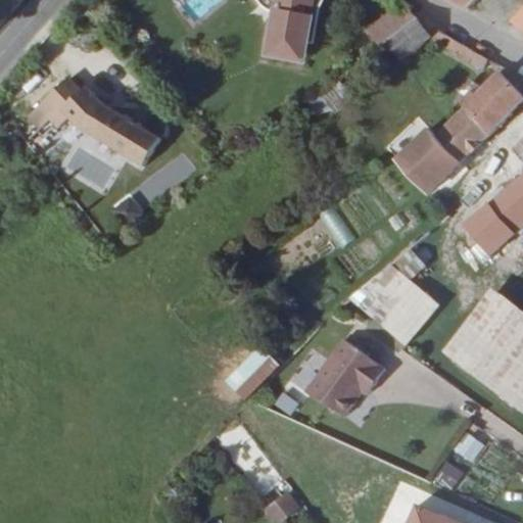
[(276,0),(276,2),(284,3),(281,12),(274,11),(266,54),(291,59),(295,38),(305,41),(310,18),(305,17),(307,7),(313,8),(314,0),(276,0)]
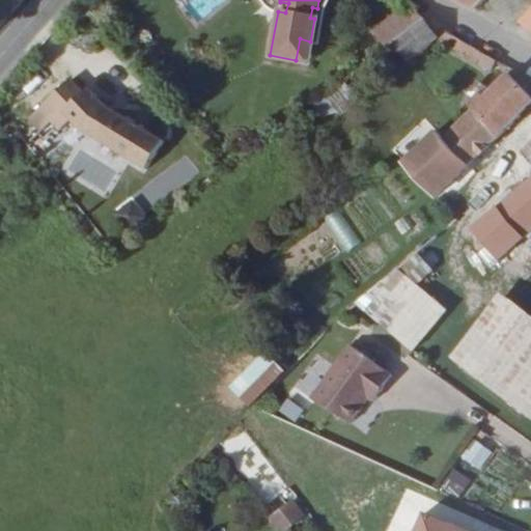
[(454,0),(478,9),(488,0),(454,0)]
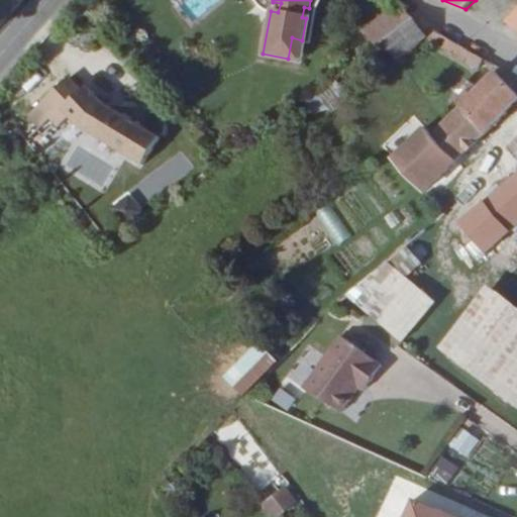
[(409,21),(399,10),(384,21),(392,33),(409,21)]
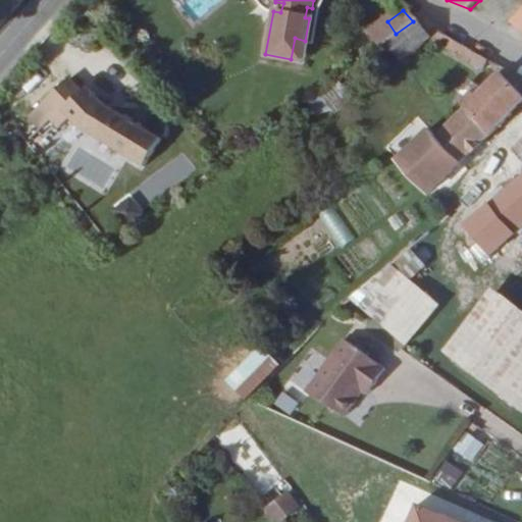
[(521,17),(512,27),(521,33),(521,17)]
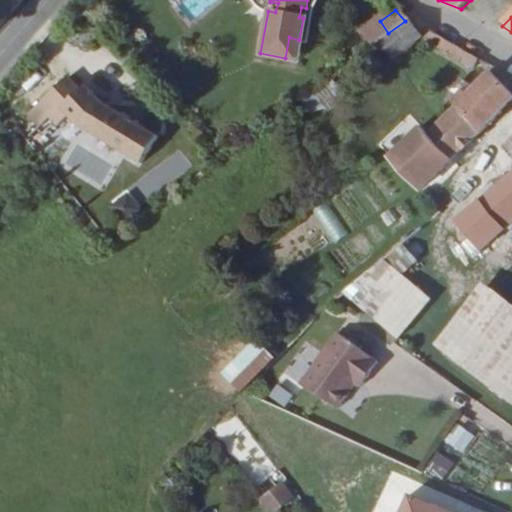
[(418,38),(412,28),(405,21),(388,33),(378,40),(392,58),(418,38)]
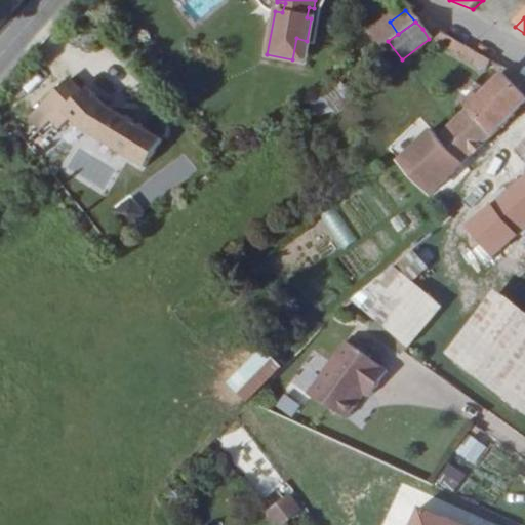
[(438,30),(429,39),(485,72),(487,64),(438,30)]
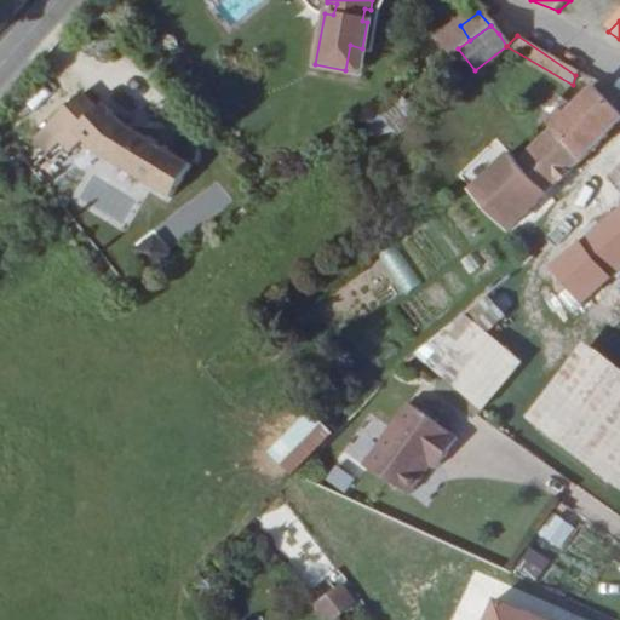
[(521,156),(517,154),(471,196),(507,233),(619,121),(619,119),(608,107),(618,98),(602,85),(577,107),(573,103),(545,126),(550,131),(521,156)]
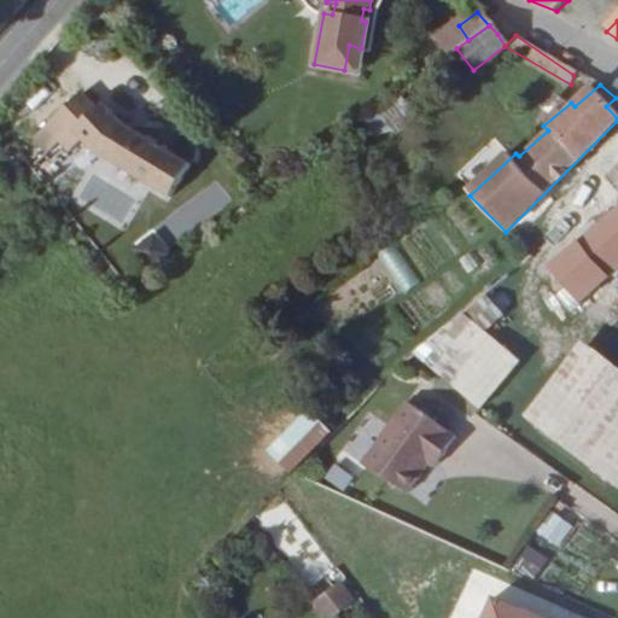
[(92,149),(167,199),(190,167),(122,122),(104,103),(74,129),(92,149)]
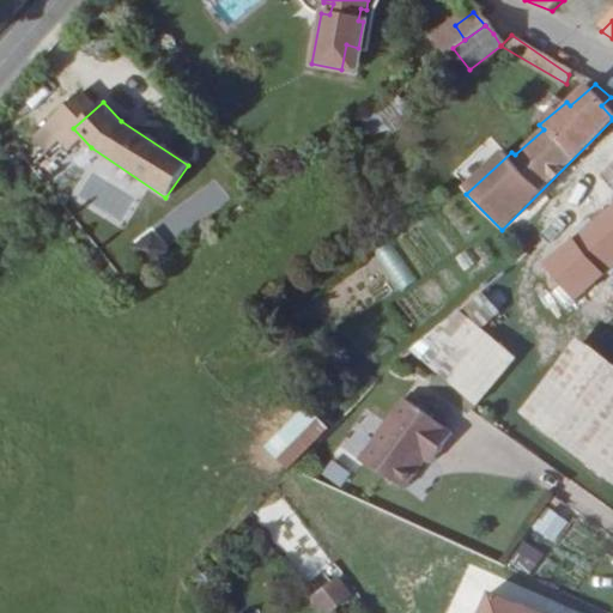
[(612,167),(594,184),(612,206),(612,167)]
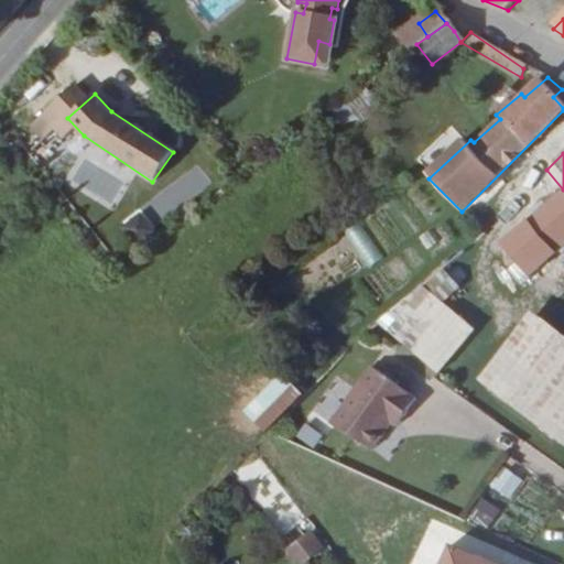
[(563,192),(501,248),(528,278),(563,245),(563,192)]
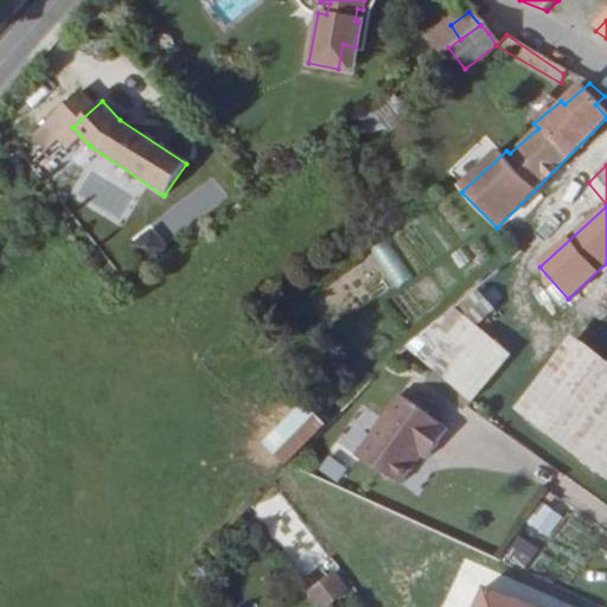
[(149,225),(133,240),(147,257),(164,243),(149,225)]
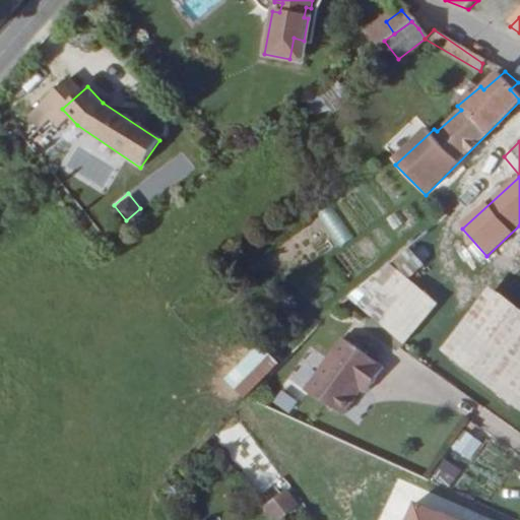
[(382,259),(400,273),(412,262),(395,248),(382,259)]
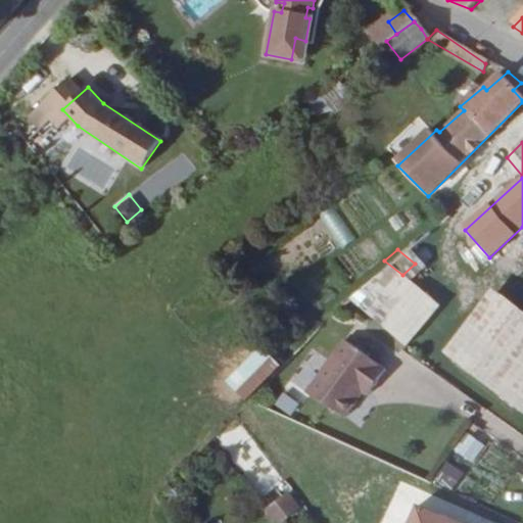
[(378,255),(333,294),(395,338),(429,296),(402,275),(384,260),(378,255)]
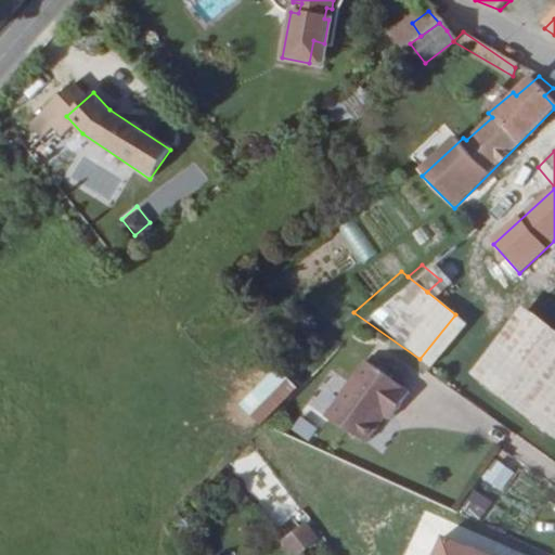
[(554,337),(516,309),(469,372),(554,437),(554,337)]
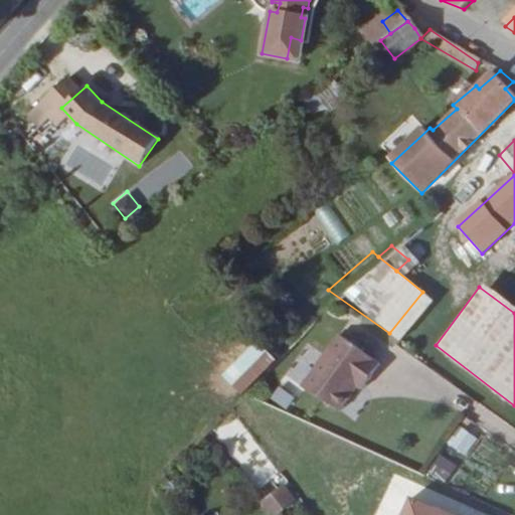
[(331,320),(294,372),(331,394),(348,370),(353,374),(371,349),(331,320)]
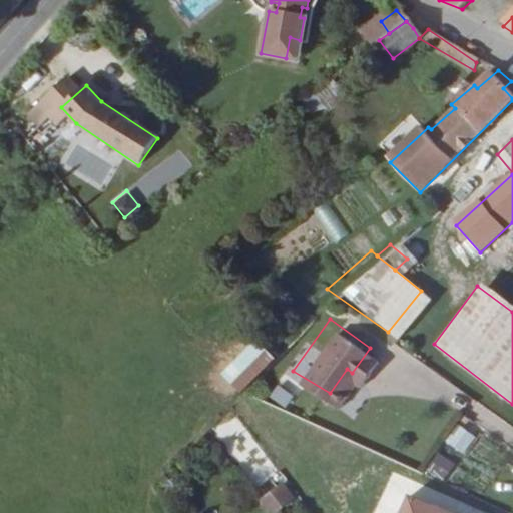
[(253,342),(217,375),(238,397),(274,363),(253,342)]
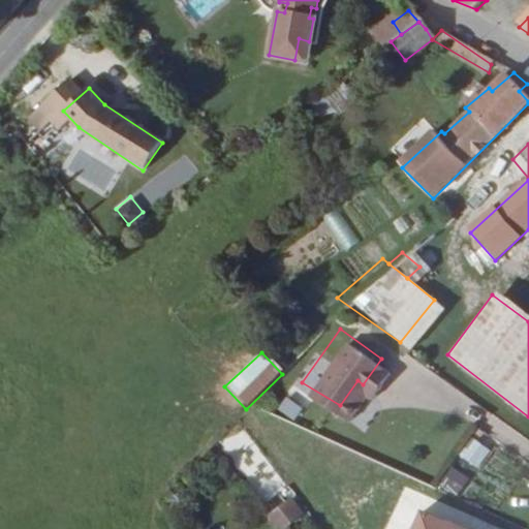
[(479,469),(489,448),(467,439),(459,460),(479,469)]
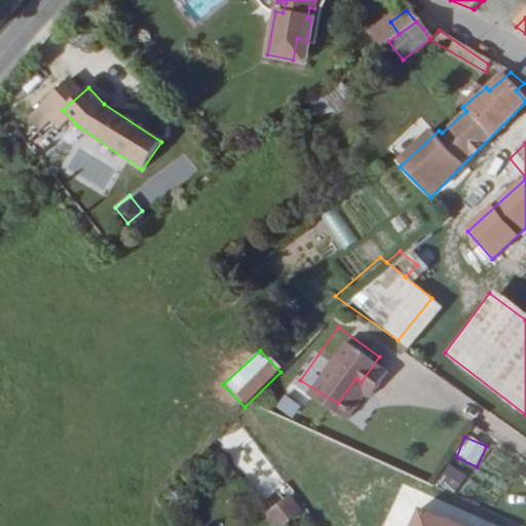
[(446,464),(436,484),(455,494),(465,474),(446,464)]
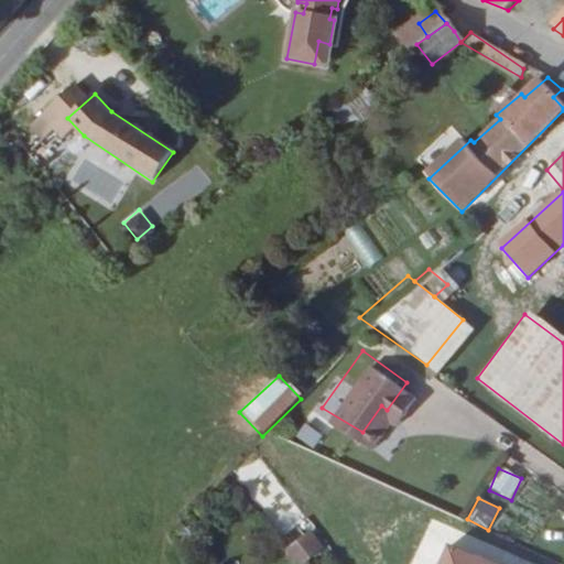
[(308,530),(280,552),(289,563),(303,563),(323,548),(308,530)]
